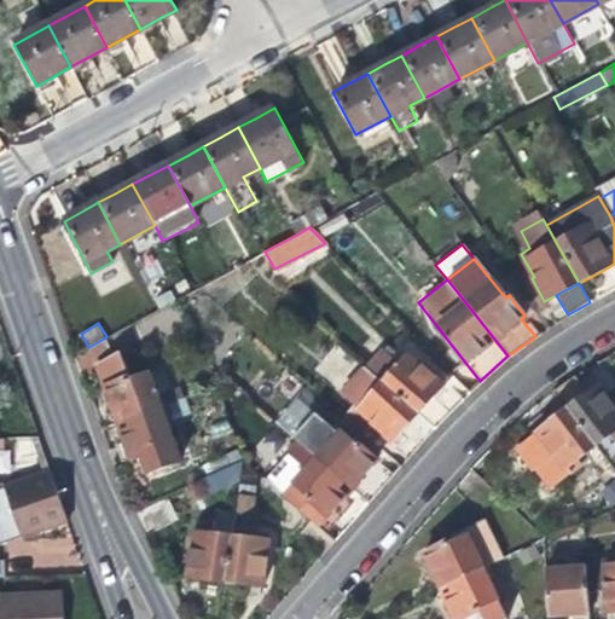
[(112,358),(104,339),(88,347),(73,356),(80,376),(97,366),(106,394),(116,422),(184,399),(179,386),(169,389),(155,395),(148,374),(131,379),(121,354),(112,358)]
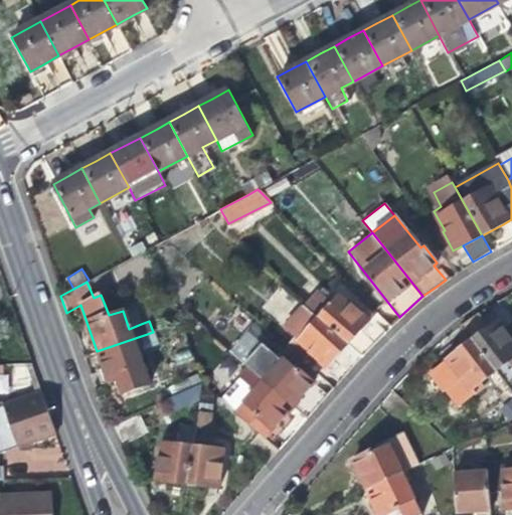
[(302,305),(303,306),(361,357),(373,343),(360,331),(363,327),(368,321),(334,292),(326,300),(315,290),(302,305)]
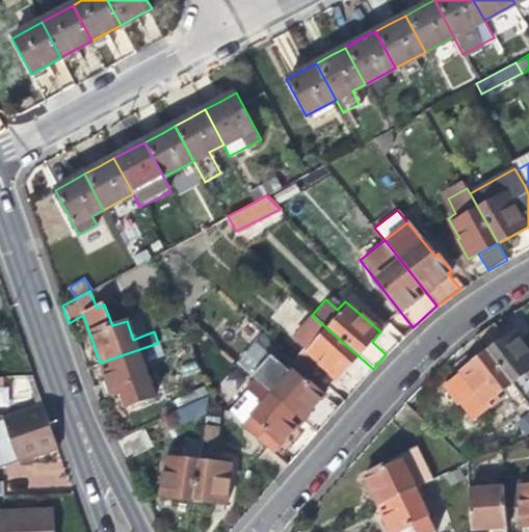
[(346,371),(361,383),(366,377),(373,369),(313,316),(292,339),(302,348),(295,356),(313,372),(320,364),(338,379),(346,371)]
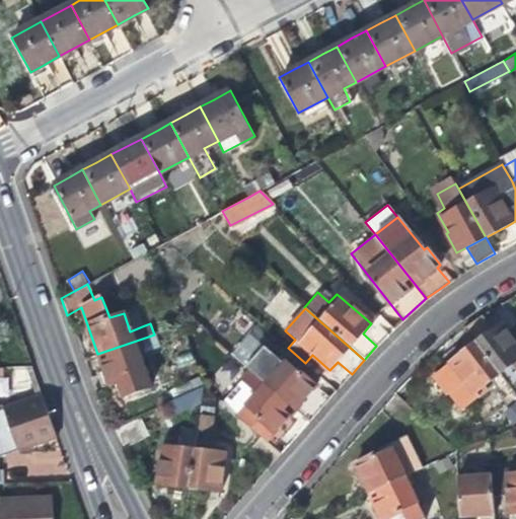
[(136,309),(124,313),(130,331),(142,326),(136,309)]
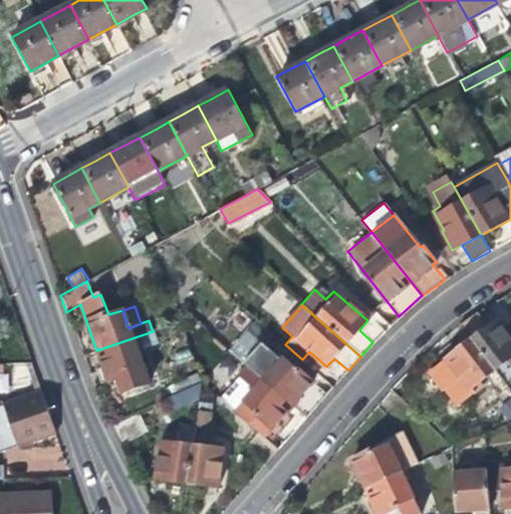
[(467,336),(470,340),(492,369),(509,356),(510,359),(510,335),(509,338),(495,320),(491,323),(487,326),(477,313),(476,313),(459,326),(467,336)]
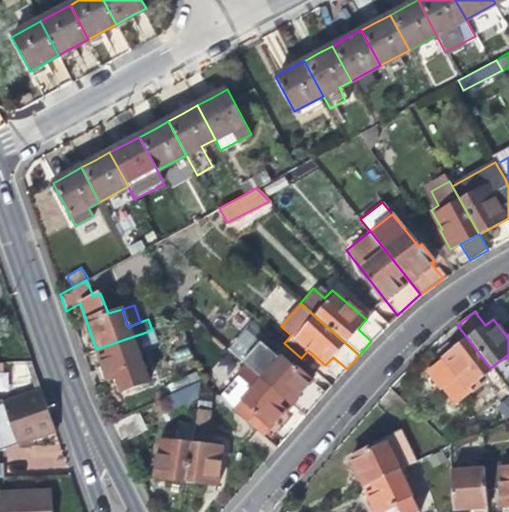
[(156,339),(152,330),(96,349),(101,365),(106,379),(116,376),(129,371),(128,369),(141,364),(135,346),(156,339)]
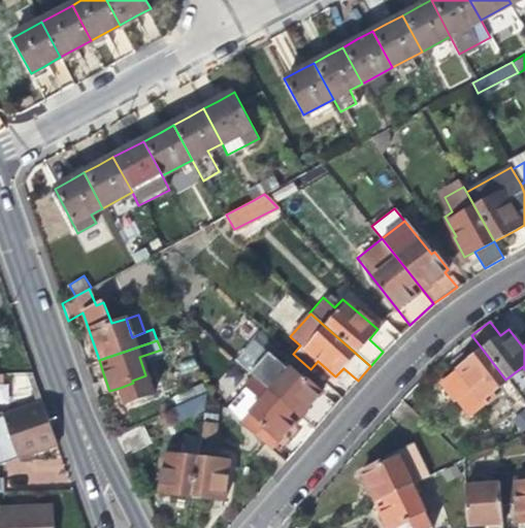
[(465,356),(468,360),(483,350),(480,345),(471,352),(465,356)]
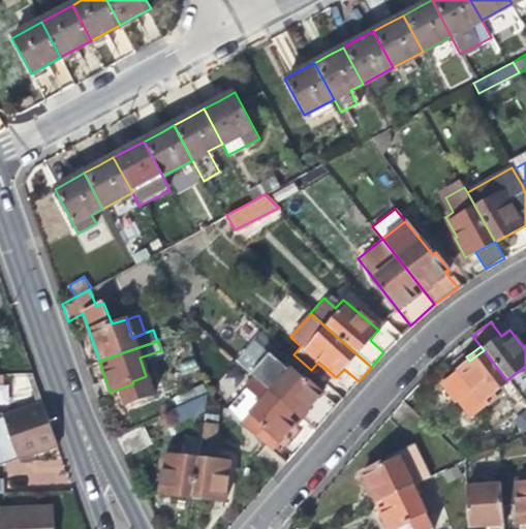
[(493,391),(506,380),(484,350),(469,361),(460,368),(472,385),(473,385),(486,402),(496,395),(493,391)]
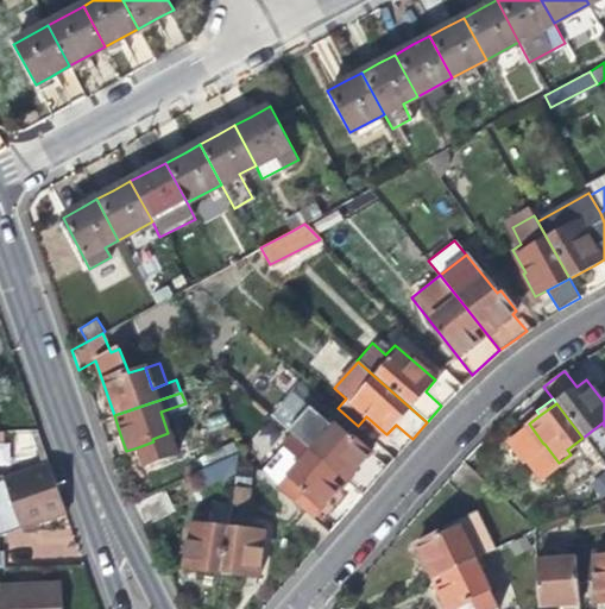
[(284,426),(288,429),(302,441),(345,481),(353,489),(361,496),(378,477),(394,460),(380,449),(373,456),(350,435),(348,437),(325,415),(321,421),(313,428),(304,421),(296,413),(284,426)]
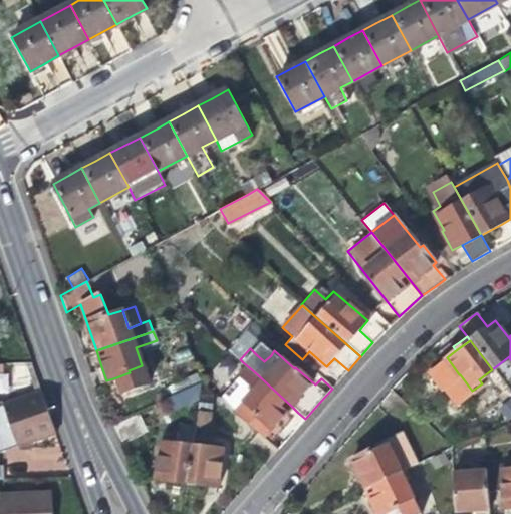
[(263,348),(257,355),(264,361),(271,355),(263,348)]
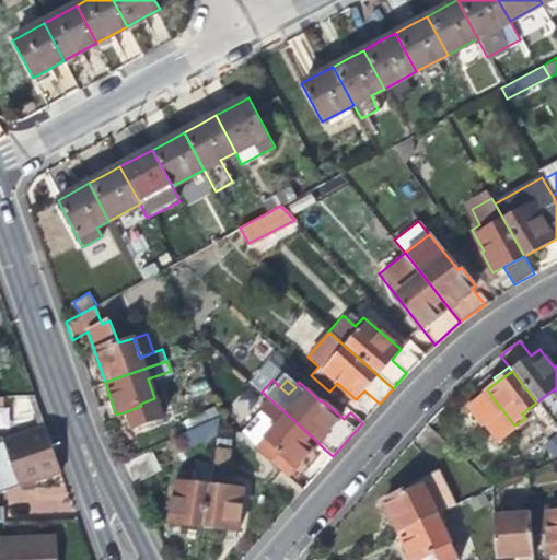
[(234,428),(247,440),(278,406),(265,395),(234,428)]
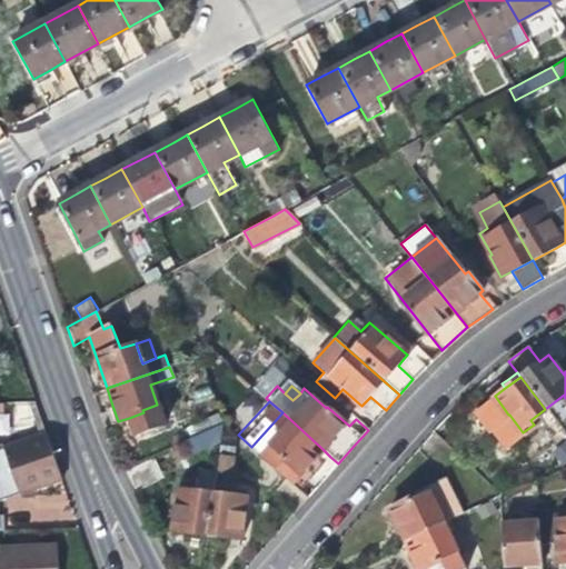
[(164,425),(157,405),(142,410),(144,412),(129,418),(135,435),(164,425)]
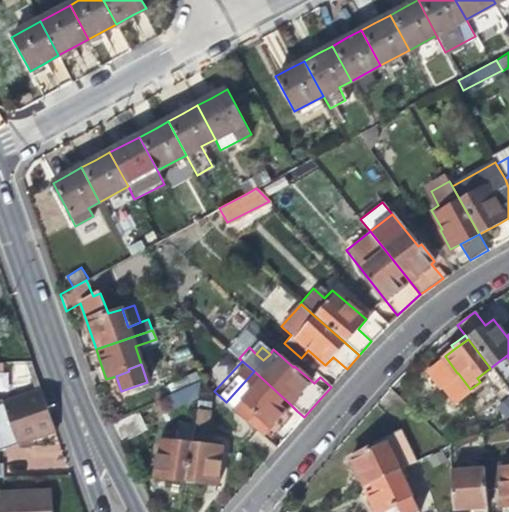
[(100,381),(106,379),(101,365),(95,368),(97,374),(100,381)]
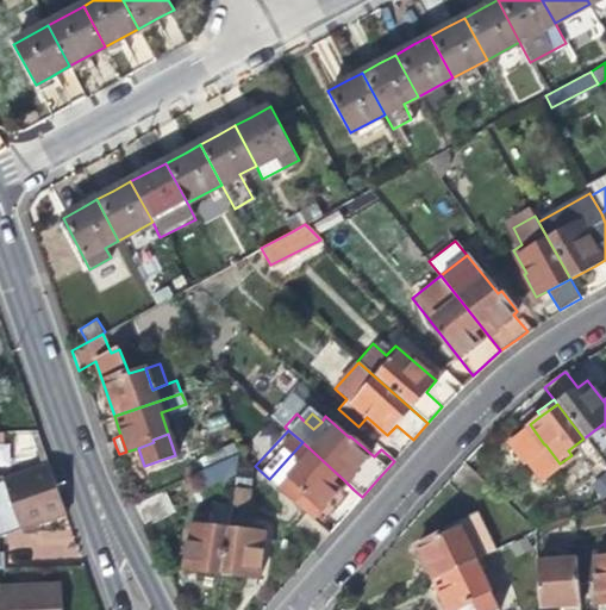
[(339,487),(345,481),(303,442),(269,479),(305,511),(319,524),(333,509),(347,495),(339,487)]
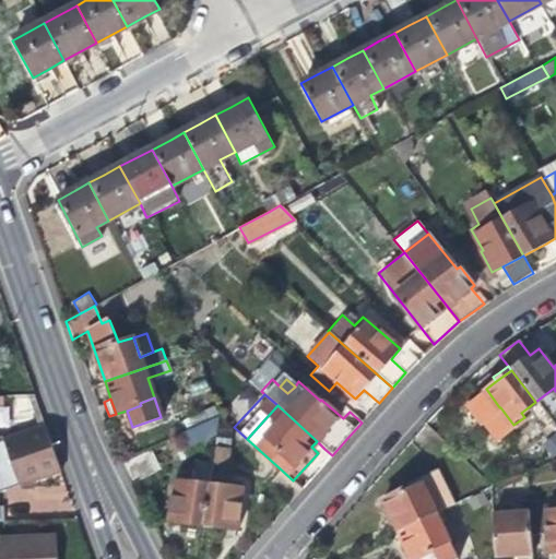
[(177,419),(182,431),(213,416),(209,406),(177,419)]
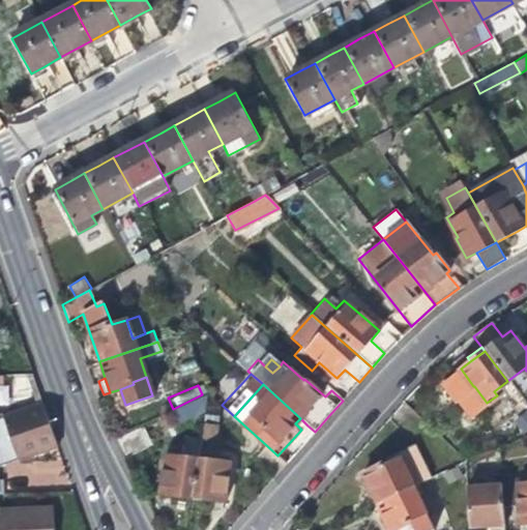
[(207,392),(202,394),(173,409),(169,410),(175,421),(205,408),(207,392)]
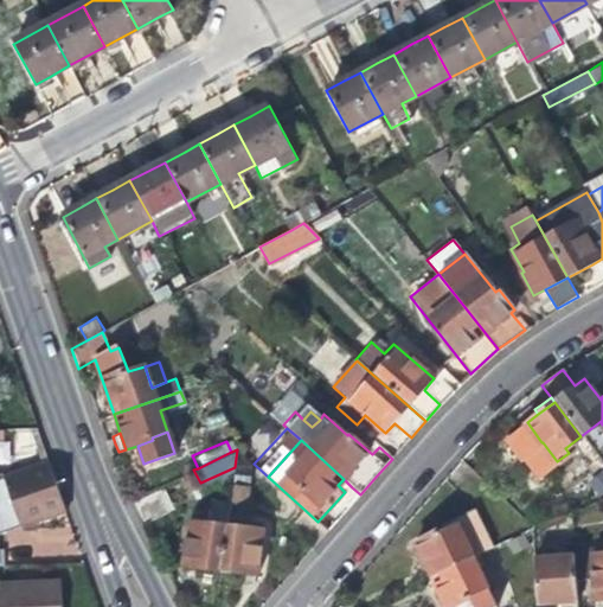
[(46,461),(0,478),(0,534),(64,512),(57,491),(46,461)]
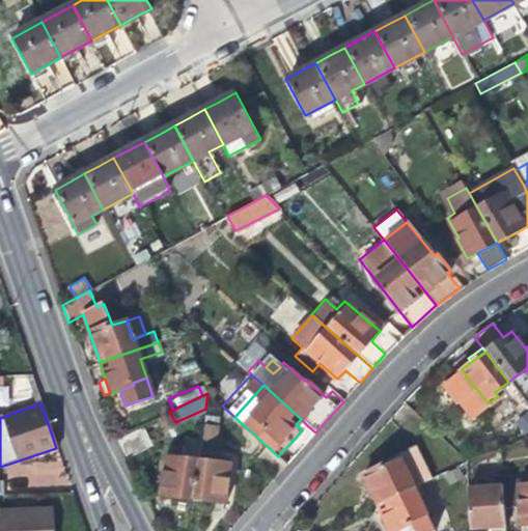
[(527,410),(512,416),(519,434),(527,429),(527,410)]
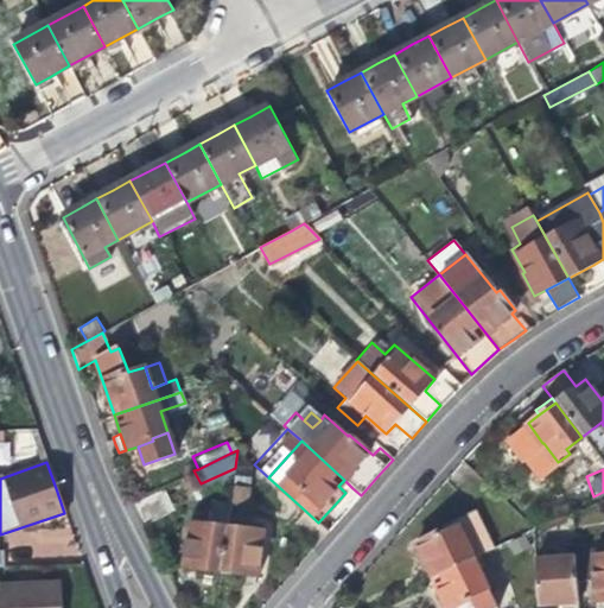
[(235,473),(230,506),(243,507),(246,487),(240,486),(241,474),(235,473)]
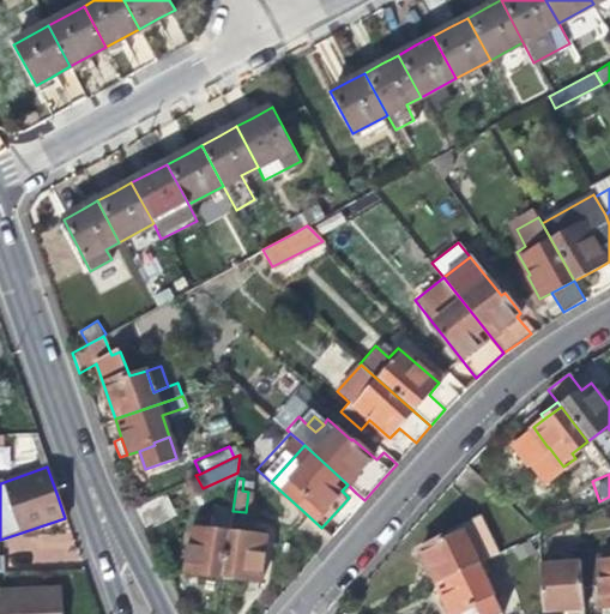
[(132,509),(142,528),(176,512),(168,492),(132,509)]
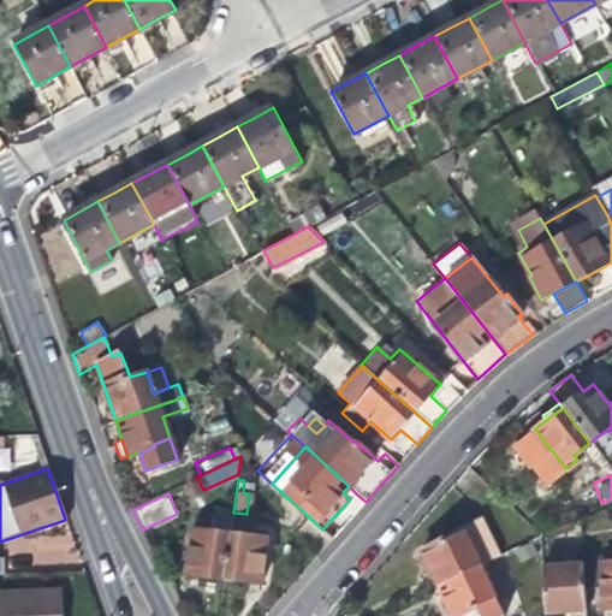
[(188,576),(225,581),(231,534),(218,532),(220,514),(198,511),(194,550),(191,550),(188,576)]
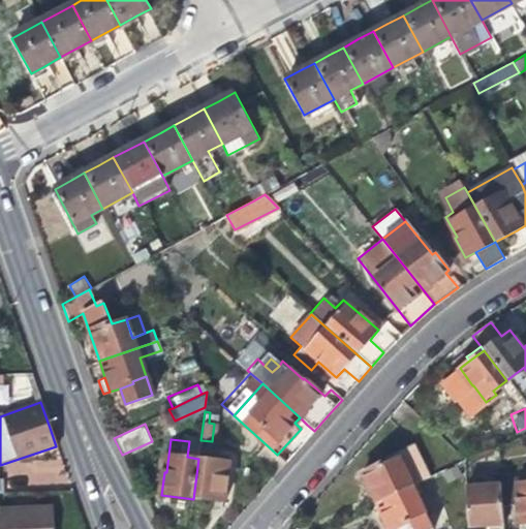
[(361,472),(375,502),(414,485),(429,477),(412,444),(384,458),(388,463),(384,465),(381,466),(379,463),(361,472)]
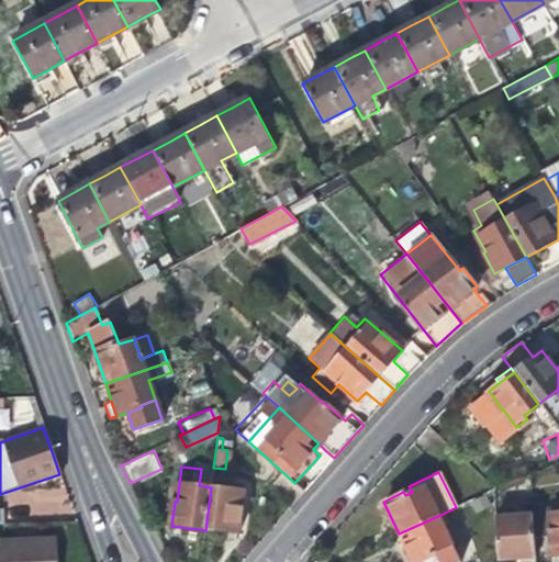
[(227,489),(211,487),(205,530),(223,531),(241,534),(244,510),(241,509),(244,485),(228,484),(227,489)]
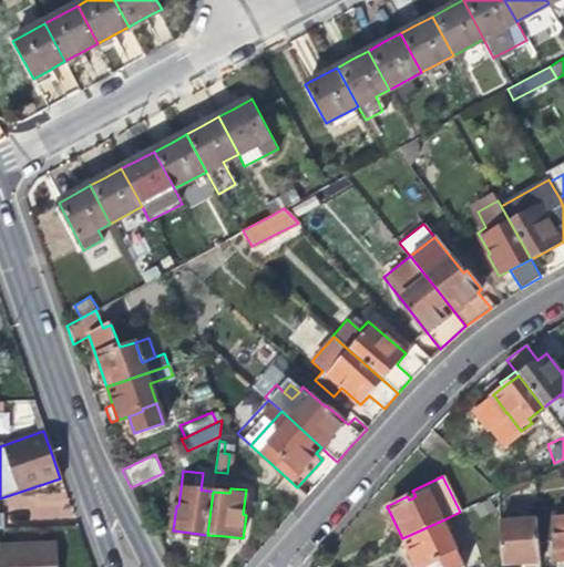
[(535,514),(535,521),(537,543),(552,542),(554,560),(563,559),(563,517),(563,512),(535,514)]
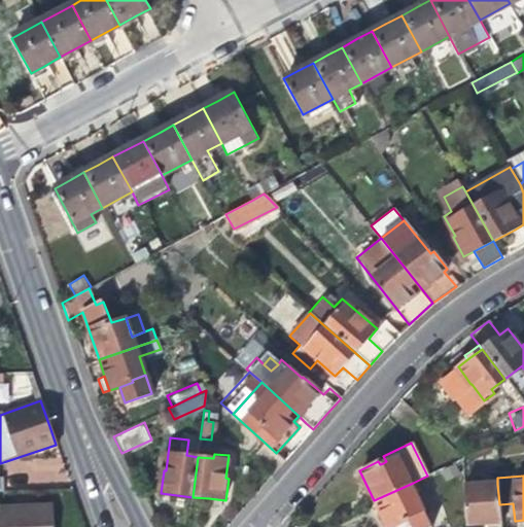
[(417,491),(413,483),(374,500),(386,526),(427,526),(412,493),(417,491)]
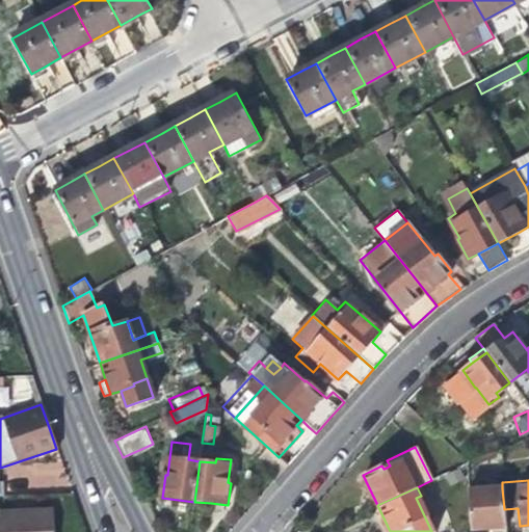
[(505,527),(504,509),(502,488),(468,491),(469,503),(470,529),(486,528),(505,527)]
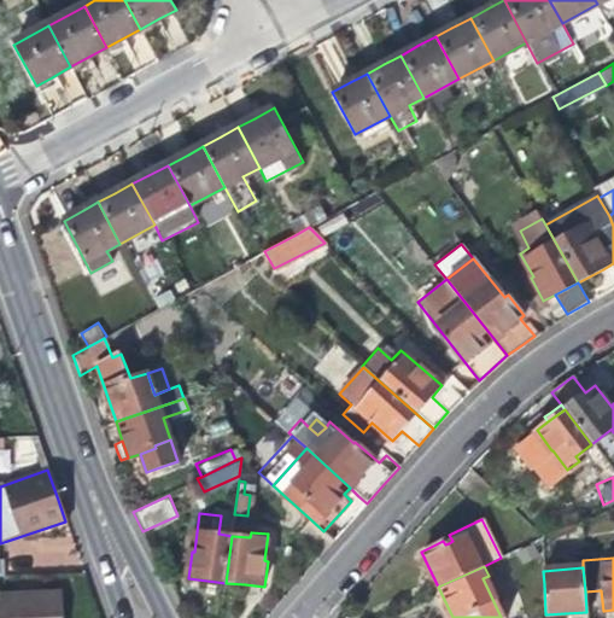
[(0,617),(63,617),(63,593),(0,596),(0,617)]
